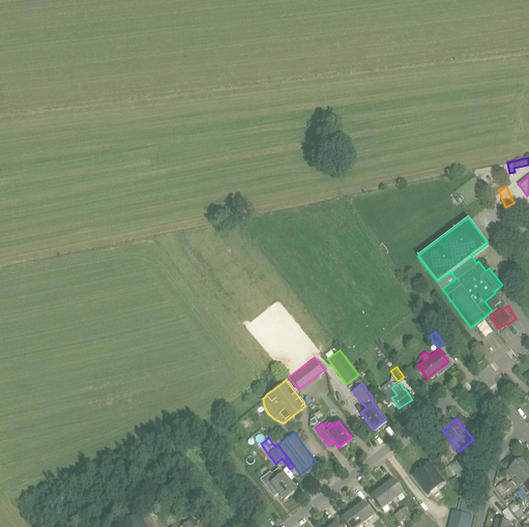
[(439,463),(445,458),(440,452),(434,457),(439,463)]
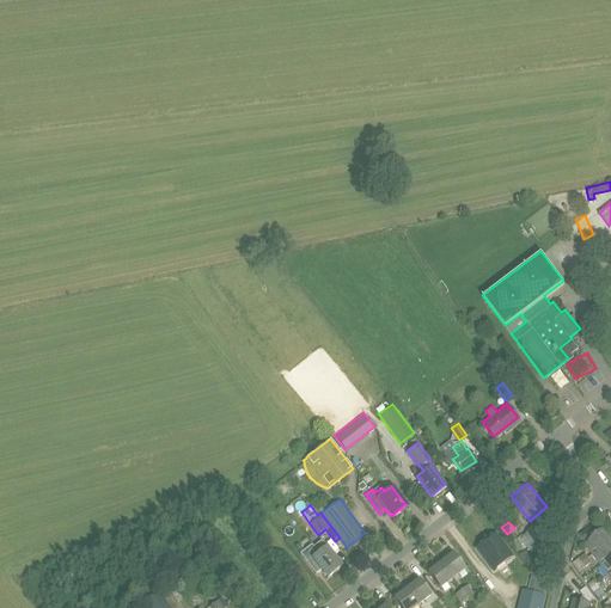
[(519,553),(527,565),(536,557),(530,550),(548,536),(537,523),(520,536),(527,546),(519,553)]
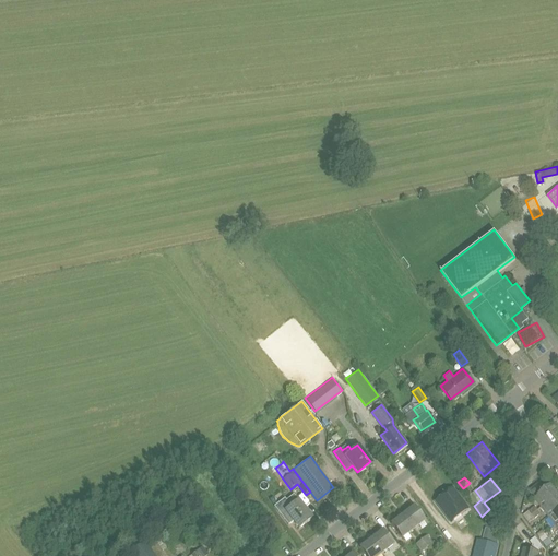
[(533,495),(539,505),(556,492),(549,483),(533,495)]
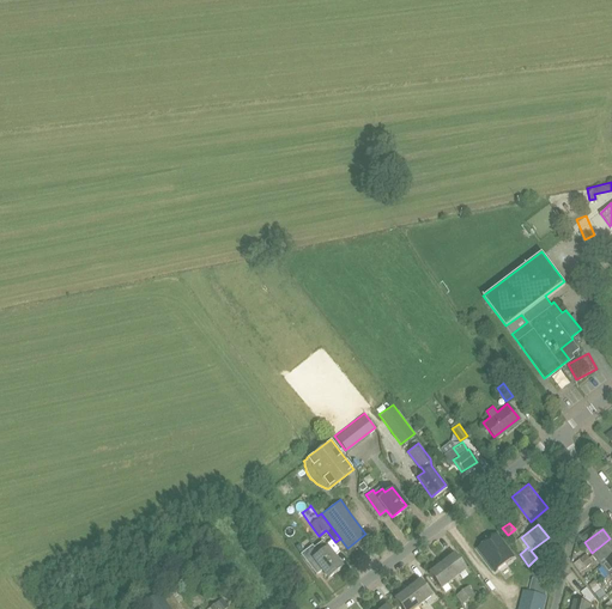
[(496,531),(477,546),(494,568),(513,554),(496,531)]
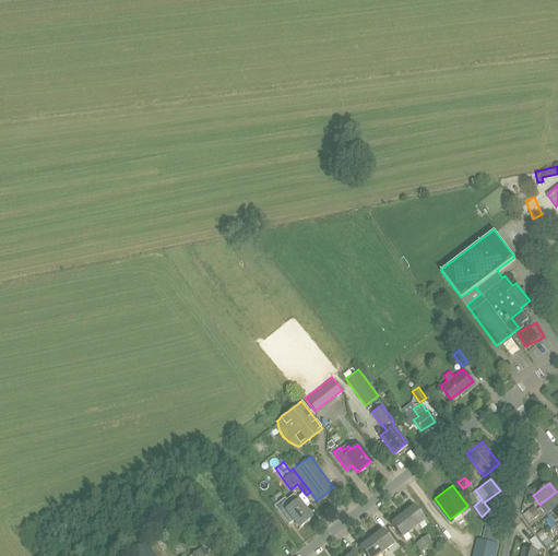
[(539,505),(547,515),(557,505),(557,494),(556,492),(539,505)]
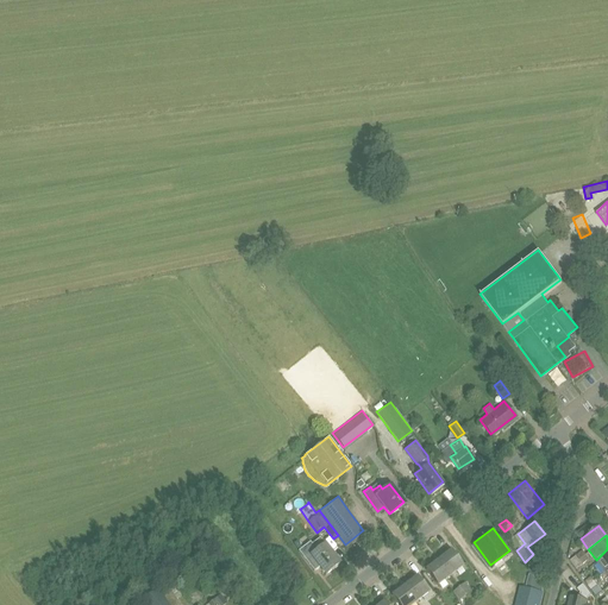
[(338,561),(324,542),(309,554),(325,572),(338,561)]
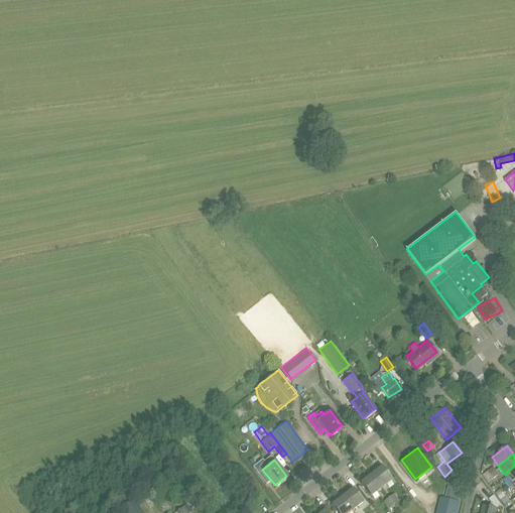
[(380,465),(370,473),(380,486),(390,478),(380,465)]
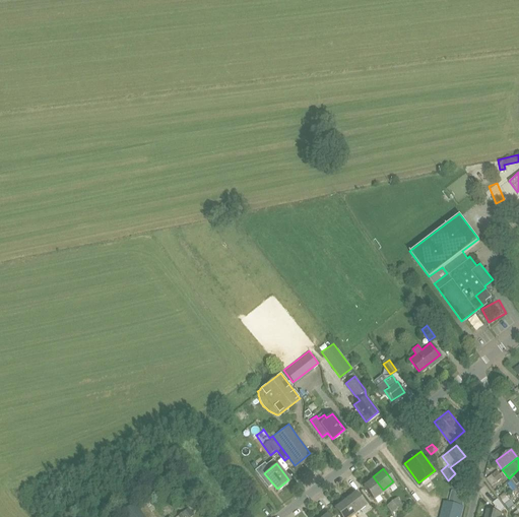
[(518,469),(509,478),(516,487),(518,483),(518,469)]
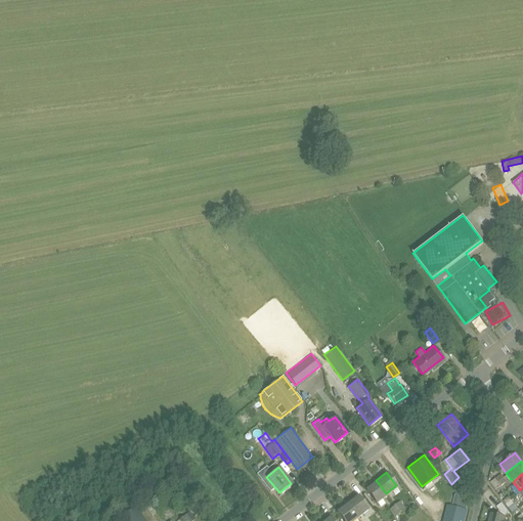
[(376,502),(386,493),(376,480),(364,488),(376,502)]
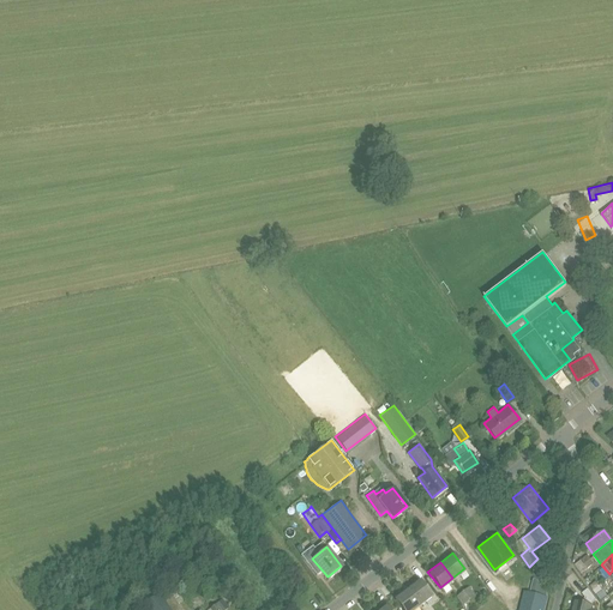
[(419,579),(406,589),(419,604),(431,595),(419,579)]
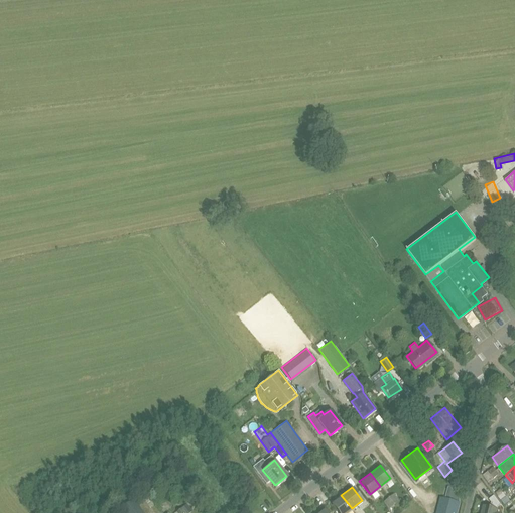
[(387,496),(392,503),(397,499),(393,492),(387,496)]
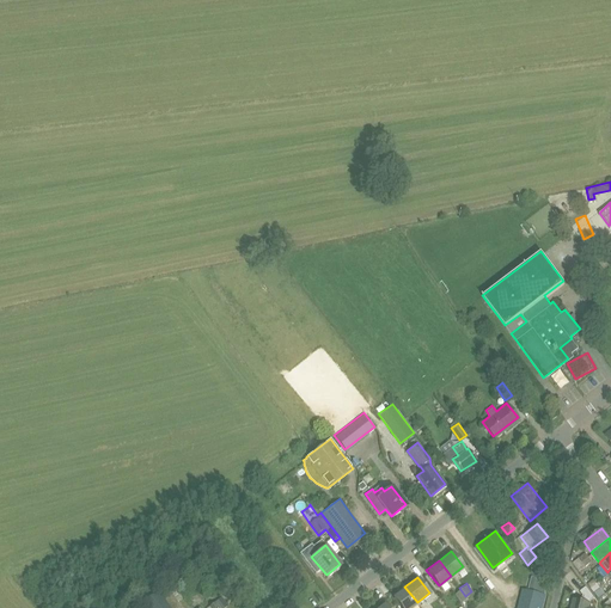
[(402,607),(409,607),(417,602),(404,587),(392,596),(402,607)]
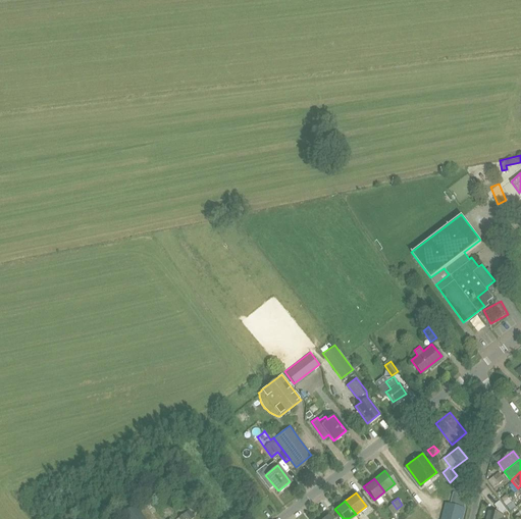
[(397,509),(392,502),(386,505),(392,513),(397,509)]
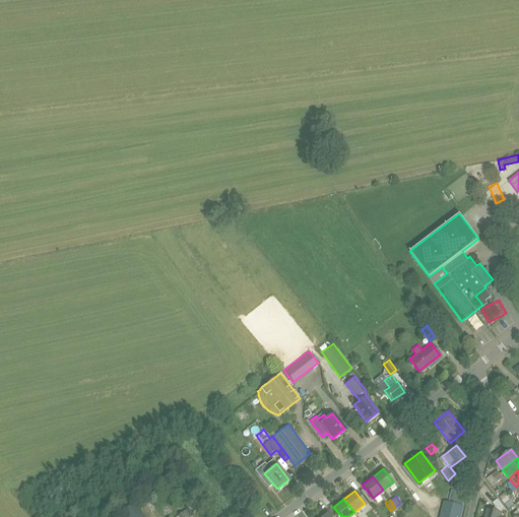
[(459,516),(463,505),(462,505),(448,501),(443,500),(438,516),(459,516)]
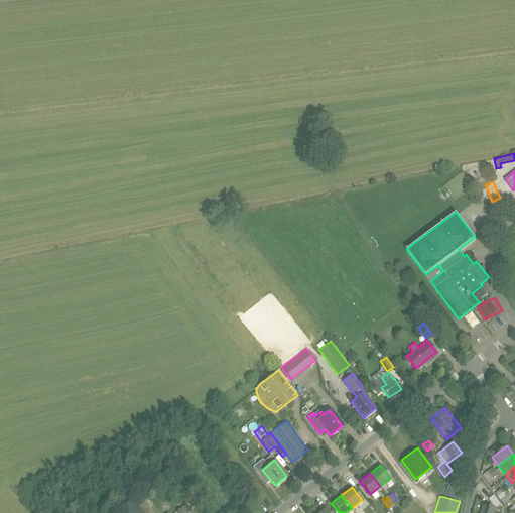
[(143,512),(132,497),(120,506),(124,512),(143,512)]
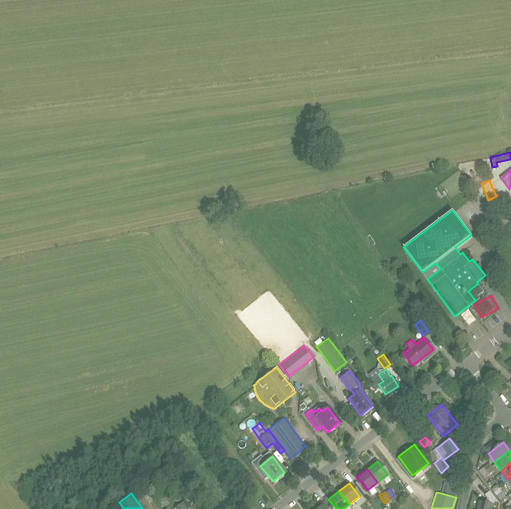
[(173,506),(175,508),(185,508),(189,505),(184,498),(173,506)]
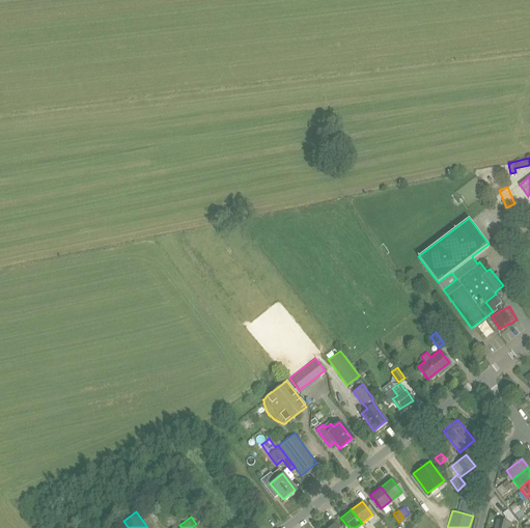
[(514,527),(518,521),(514,518),(510,521),(509,523),(496,519),(494,527),(514,527)]
